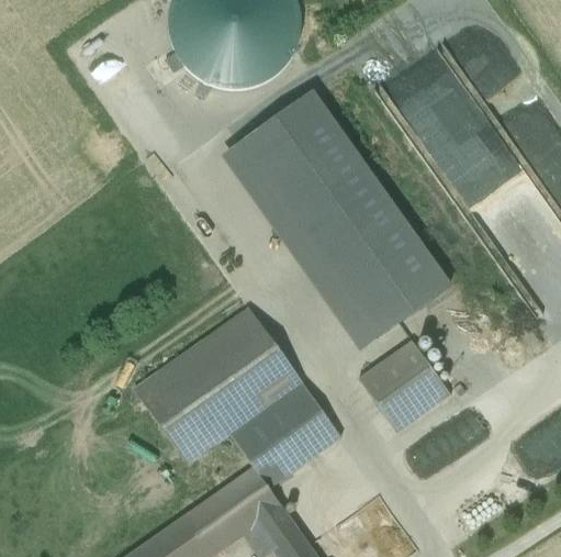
[(172,0),(170,8),(169,23),(171,37),(176,52),(180,59),(184,64),(195,75),(208,82),(222,87),(237,88),(251,87),(266,81),(279,73),(289,63),(296,49),(301,35),(303,20),(301,6),(299,0),(172,0)]
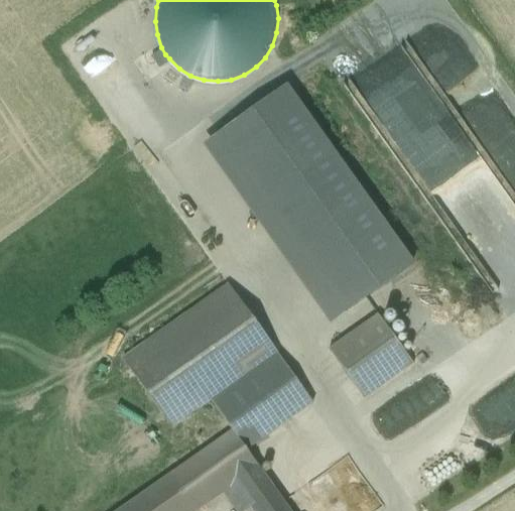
[(161,47),(152,53),(159,65),(169,58),(165,54),(161,47)]
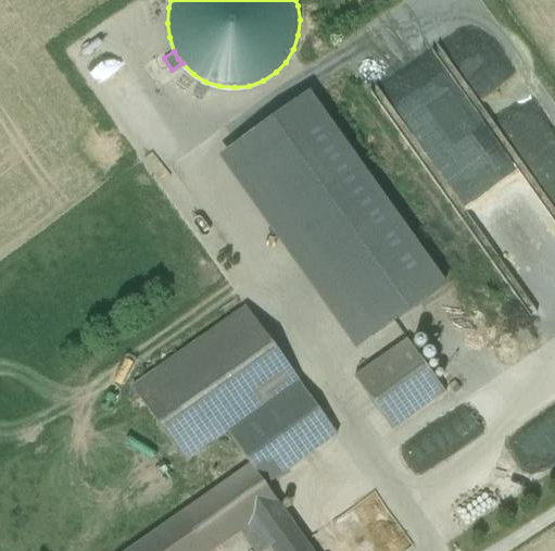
[(311,88),(218,153),(357,347),(449,282),(311,88)]
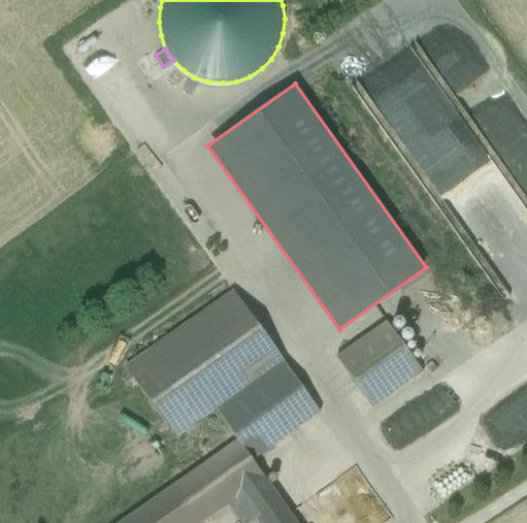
[(233,288),(127,364),(178,435),(217,407),(285,358),(233,288)]
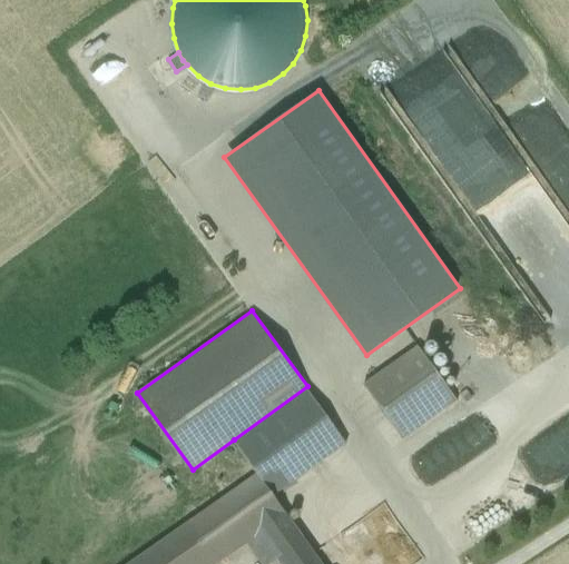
[(457,398),(418,344),(363,383),(402,437),(457,398)]
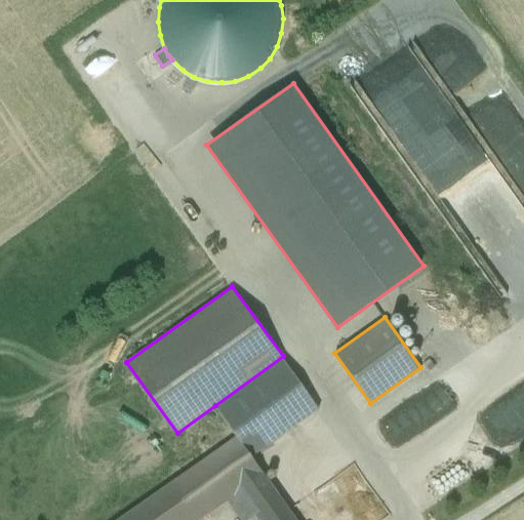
[(283,356),(215,405),(227,421),(236,433),(252,456),(320,407),(283,356)]
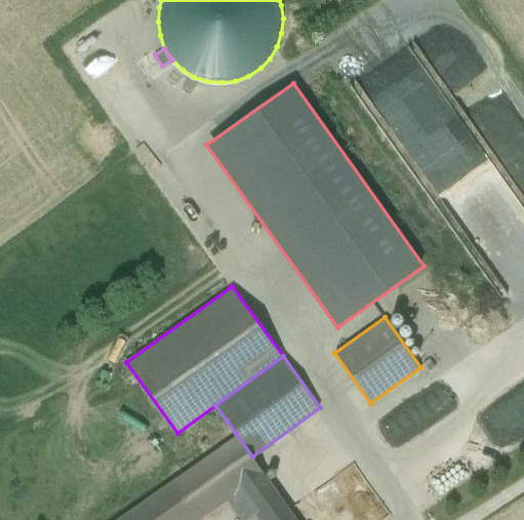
[(174,477),(236,433),(227,421),(165,465),(174,477)]
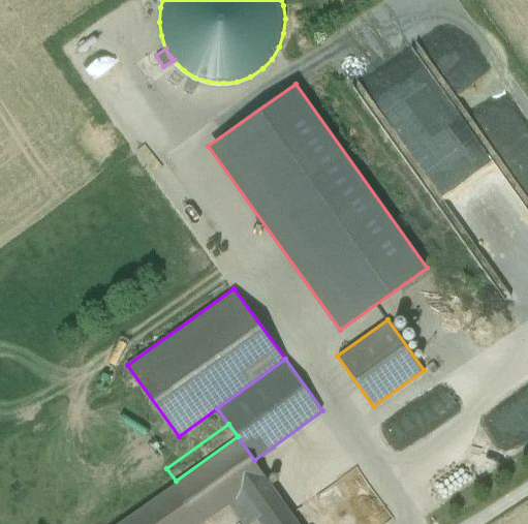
[(176,481),(116,523),(198,523),(229,502),(266,475),(254,460),(238,436),(176,481)]
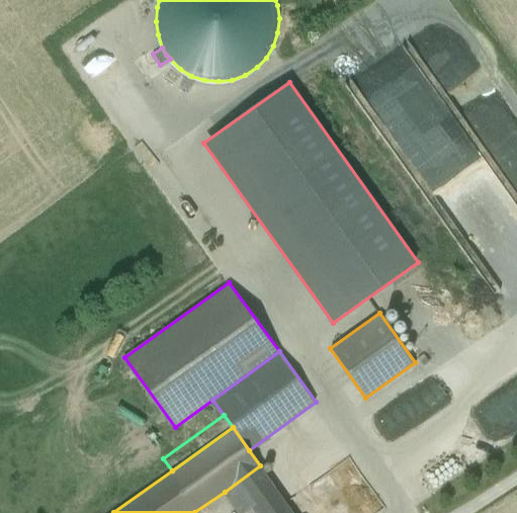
[(260,465),(225,492),(240,512),(242,512),(252,506),(276,488),(260,465)]
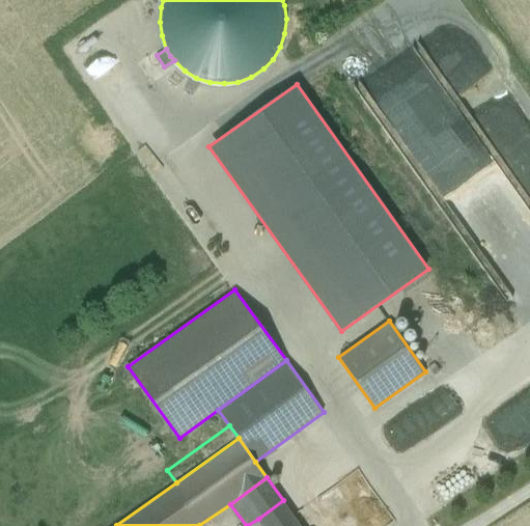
[(302,525),(283,500),(258,519),(262,525),(302,525)]
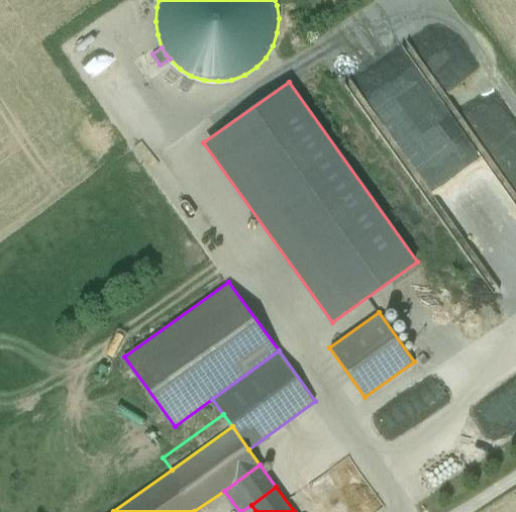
All buildings are outlined.
